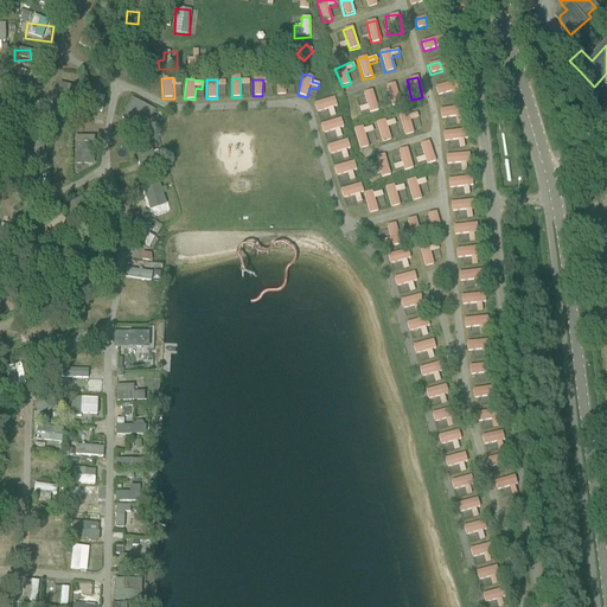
[(389,107),(401,103),(396,83),(384,87),(389,107)]
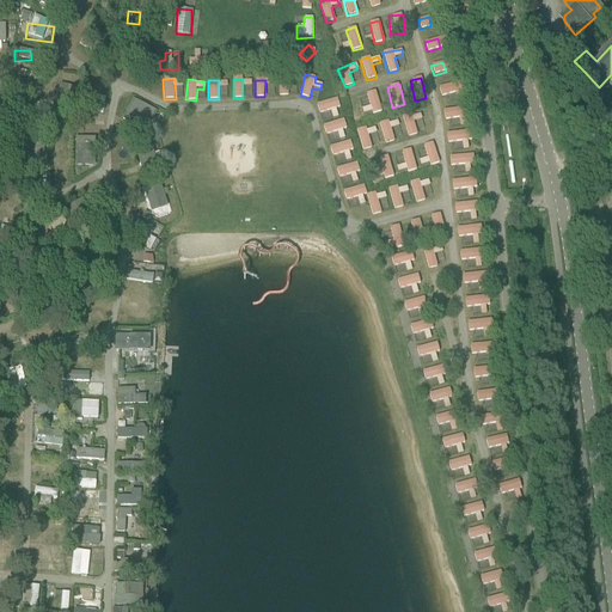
[(440,98),(453,95),(450,85),(438,89),(440,98)]
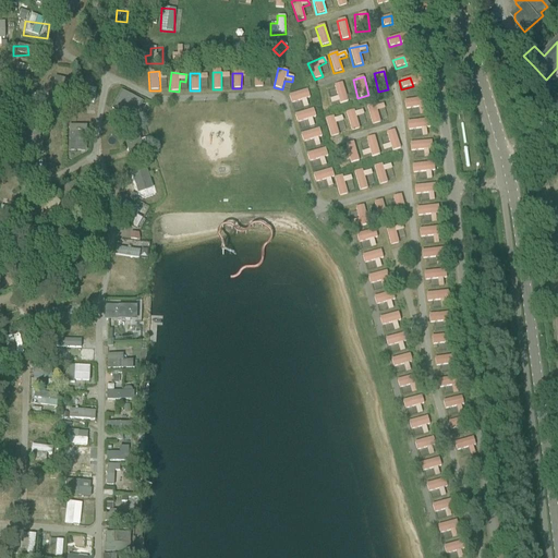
[(334,85),(340,105),(349,101),(342,83),(334,85)]
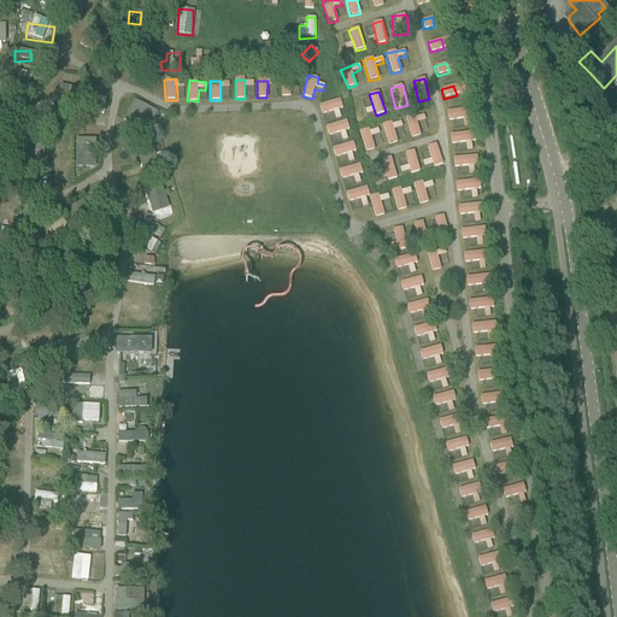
[(105,106),(106,97),(84,95),(83,105),(105,106)]
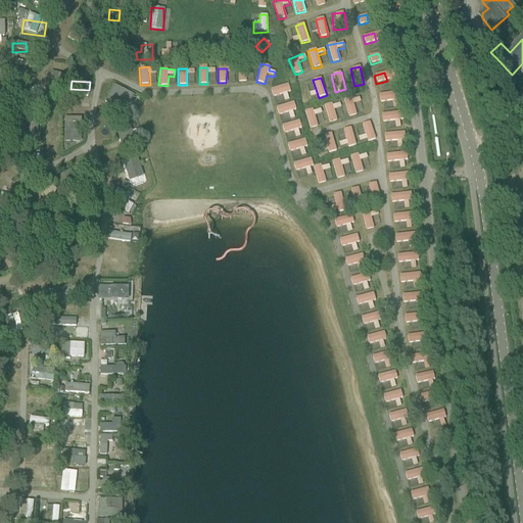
[(136,110),(141,100),(112,86),(102,104),(124,114),(128,106),(136,110)]
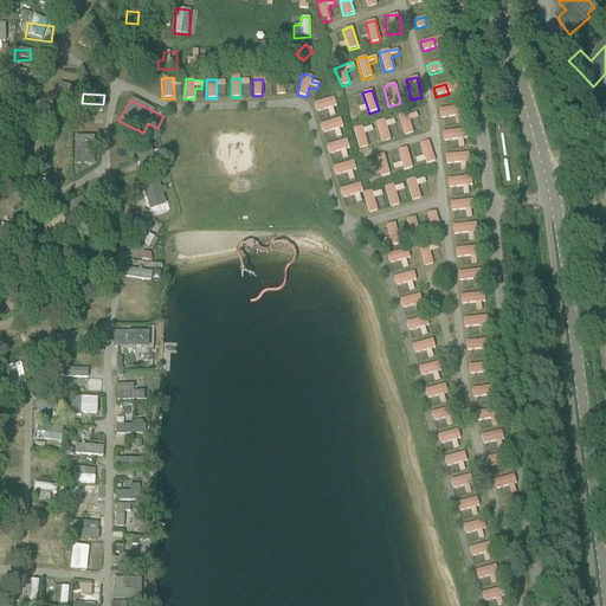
[(335,100),(313,102),(314,111),(328,110),(329,116),(333,115),(333,108),(335,108),(335,100)]
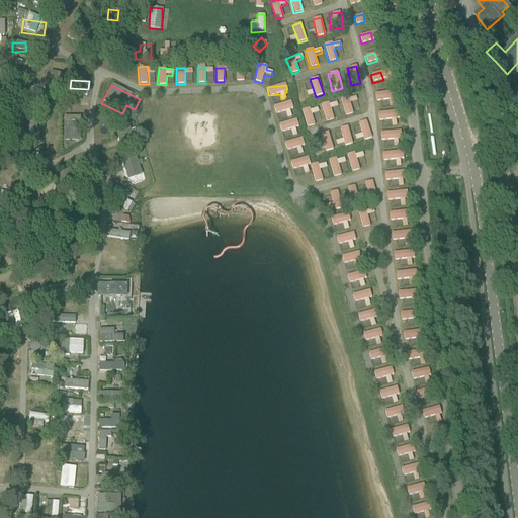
[(313,90),(307,92),(309,99),(315,96),(313,90)]
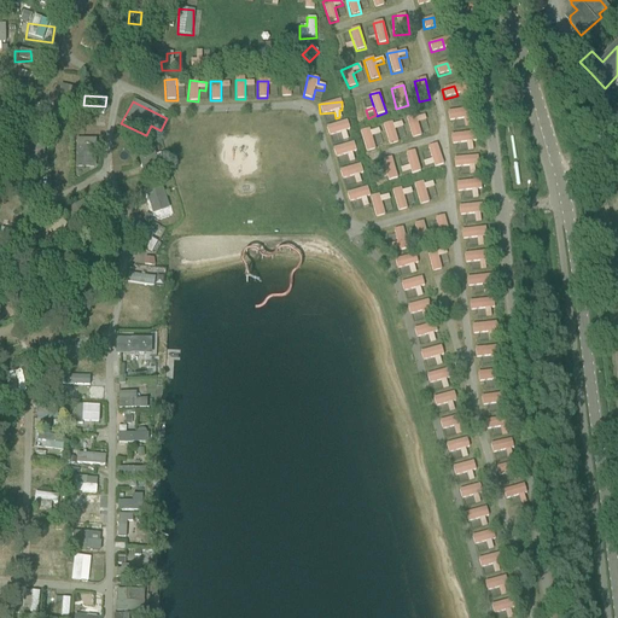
[(462,110),(447,111),(448,123),(464,121),(462,110)]
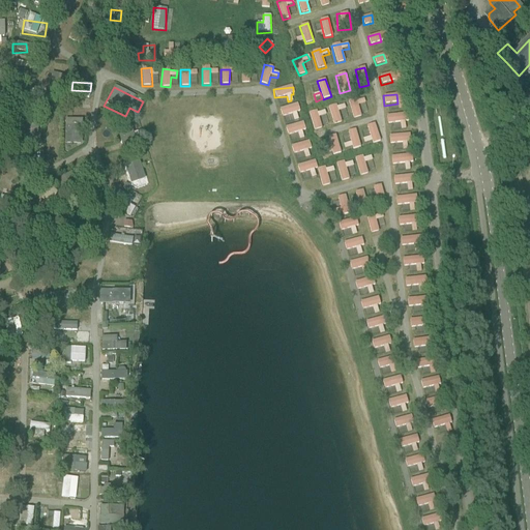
[(359,111),(366,108),(362,98),(348,104),(354,119),(361,116),(359,111)]
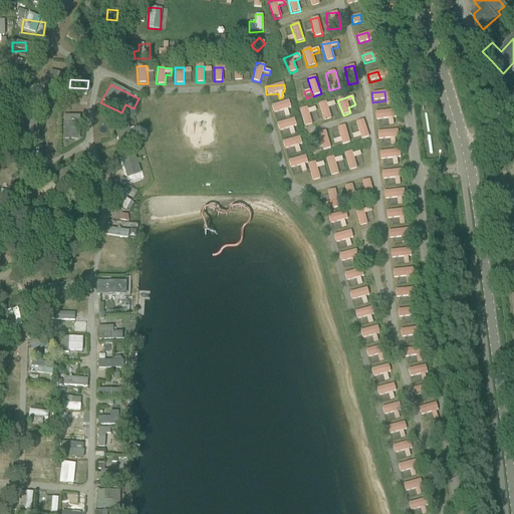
[(288,100),(271,105),(273,114),(291,108),(288,100)]
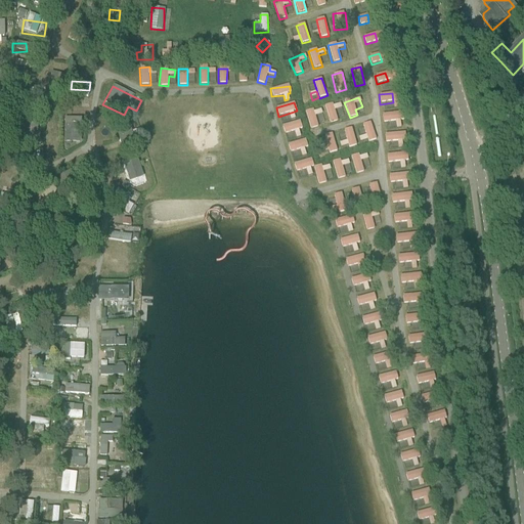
[(340,102),(324,106),(329,124),(338,122),(335,111),(341,110),(340,102)]
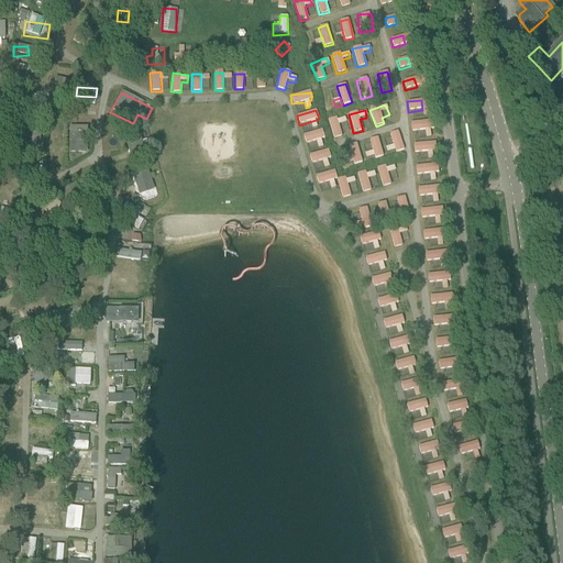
[(339,125),(346,123),(344,116),(328,121),(333,140),(342,136),(339,125)]
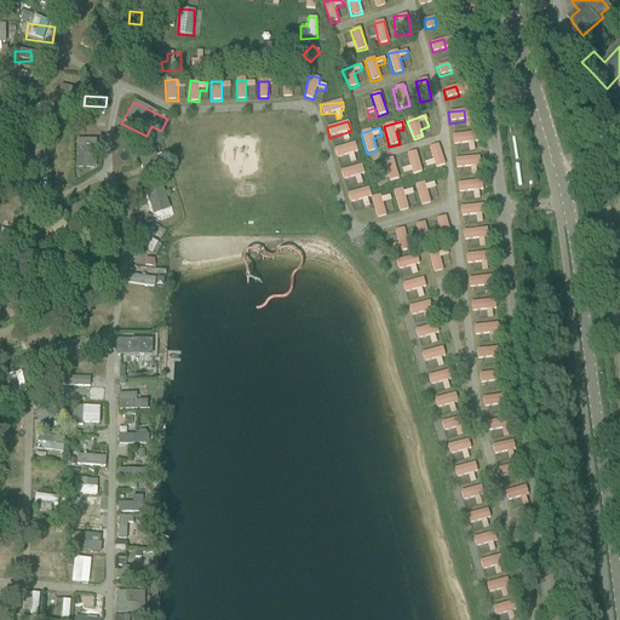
[(468,151),(474,151),(474,135),(452,135),(452,145),(468,145),(468,151)]
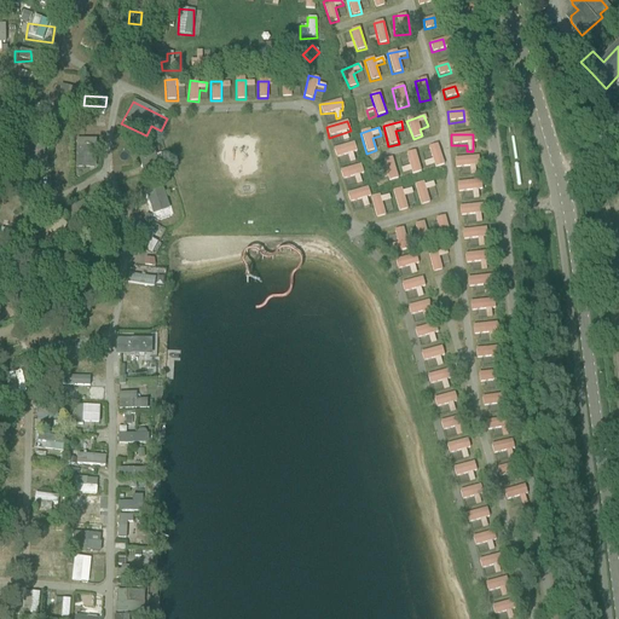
[(93,174),(93,139),(76,139),(75,174),(93,174)]
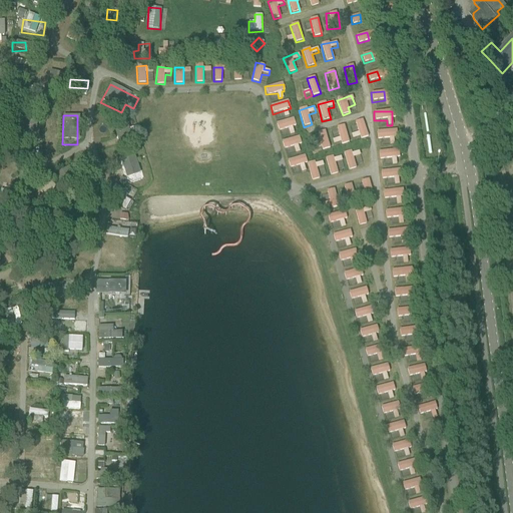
[(294,134),(292,126),(296,126),(294,118),(276,123),(279,131),(288,128),(290,135),(294,134)]
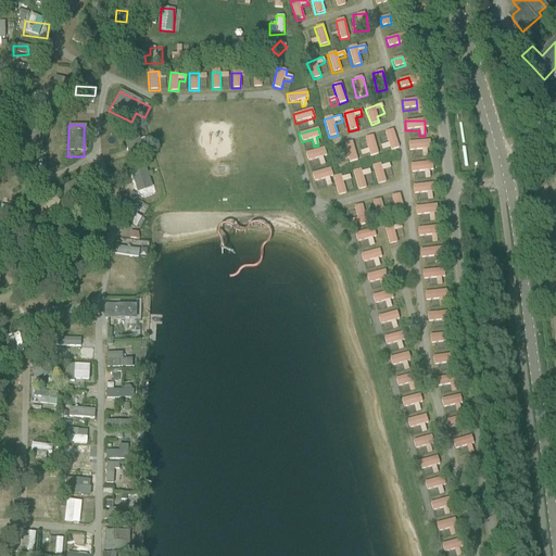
[(430,156),(430,141),(407,141),(408,151),(421,151),(421,158),(430,156)]
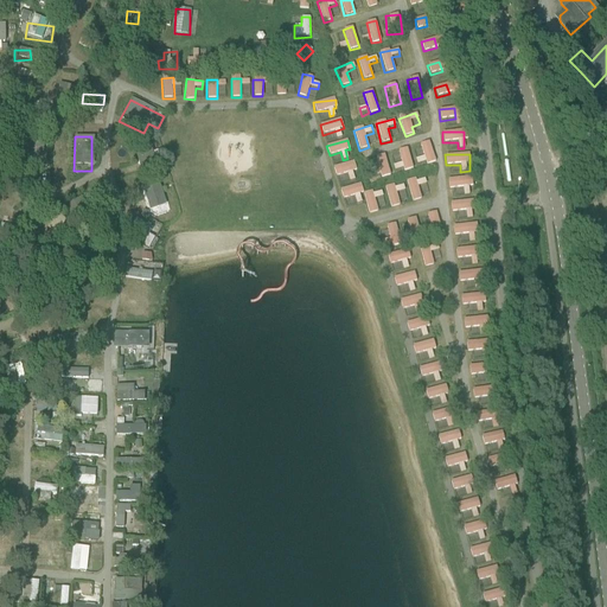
[(355,161),(333,166),(334,177),(357,172),(355,161)]
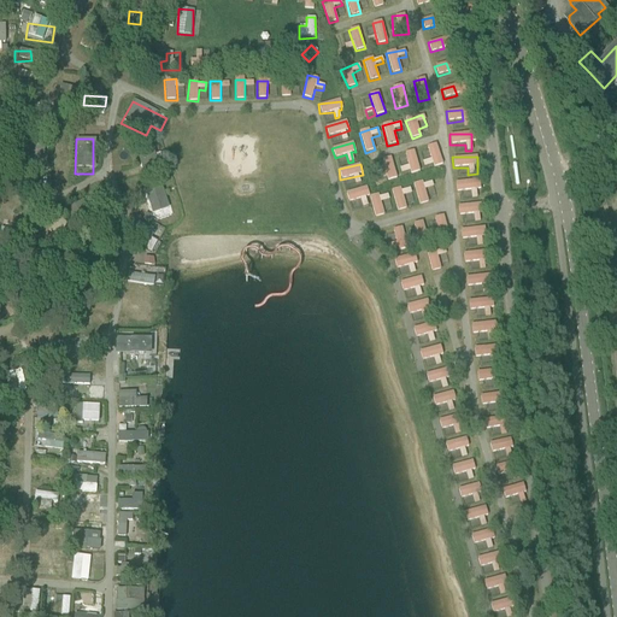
[(454,183),(456,193),(471,191),(472,198),(479,198),(475,180),(454,183)]
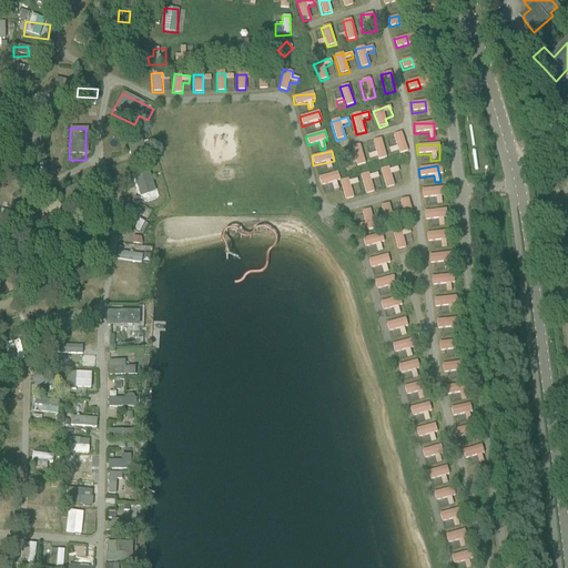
[(385,190),(394,186),(388,168),(379,170),(385,190)]
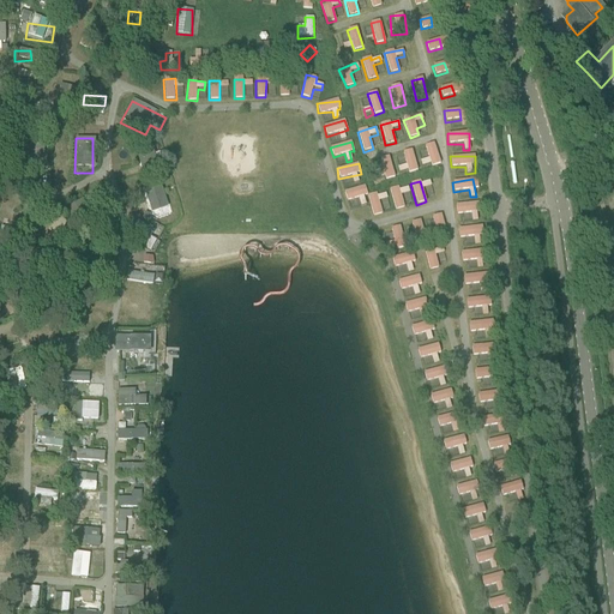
[(143,191),(150,214),(168,208),(161,185),(143,191)]
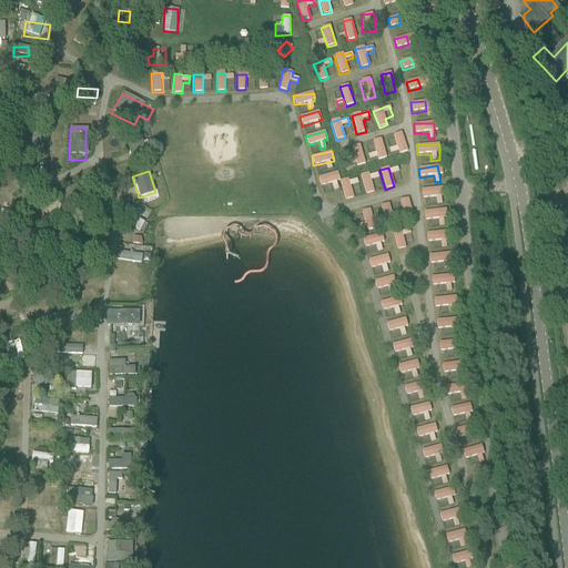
[(338,172),(318,176),(320,185),(340,181),(338,172)]
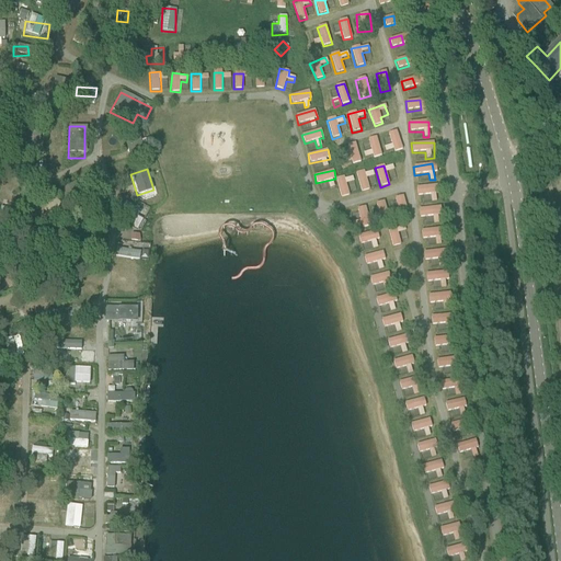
[(366,179),(374,176),(373,171),(365,173),(364,171),(355,173),(361,193),(369,190),(366,179)]
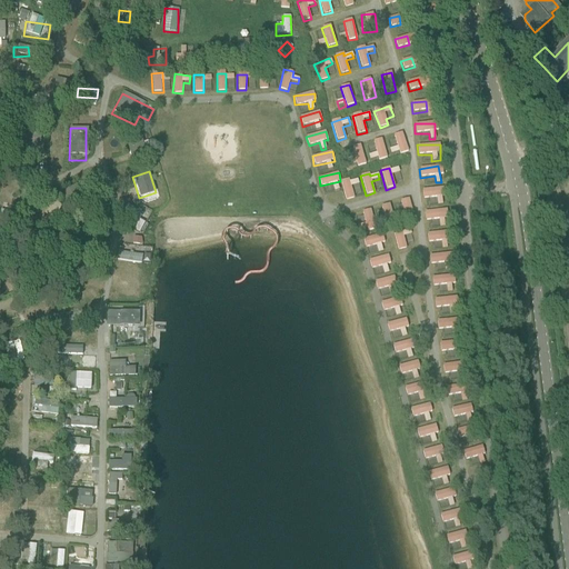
[(357,178),(340,182),(346,201),(355,199),(351,186),(359,185),(357,178)]
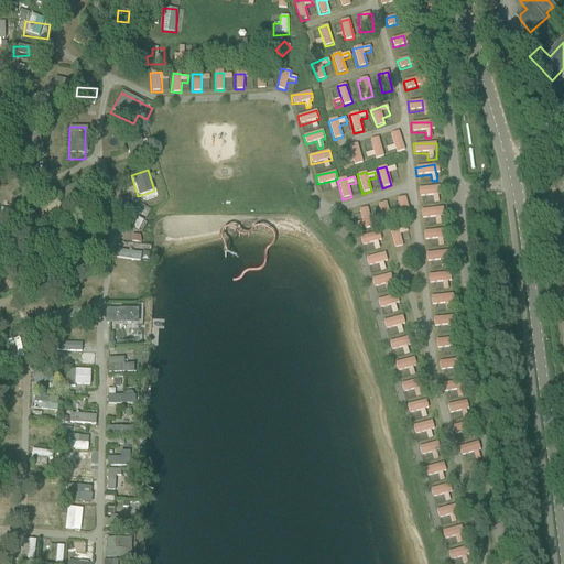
[(432,196),(434,204),(442,203),(440,185),(418,190),(419,198),(432,196)]
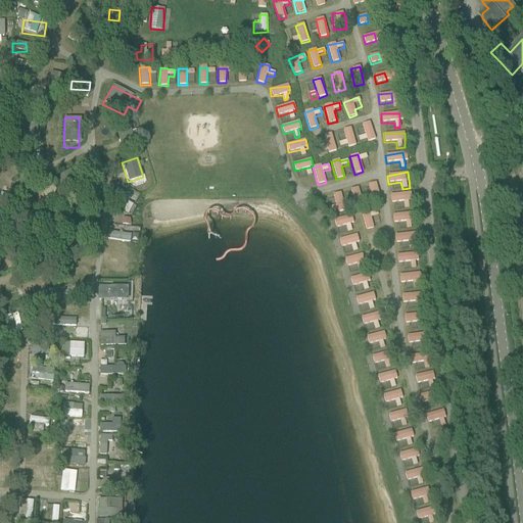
[(372,202),(380,200),(376,183),(368,185),(372,202)]
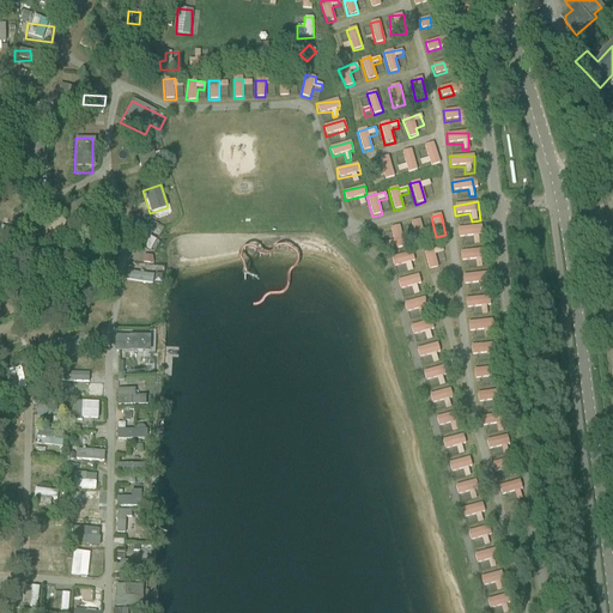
[(4,218),(2,225),(19,229),(22,222),(4,218)]
